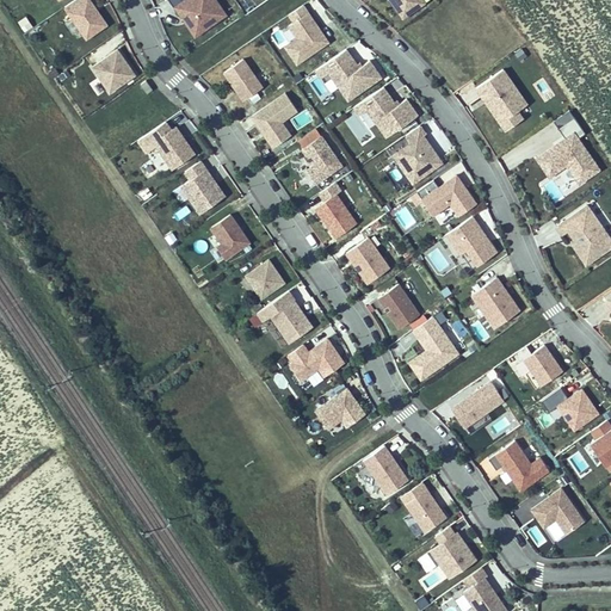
[(90,0),(78,0),(67,8),(88,39),(109,26),(98,11),(90,0)]
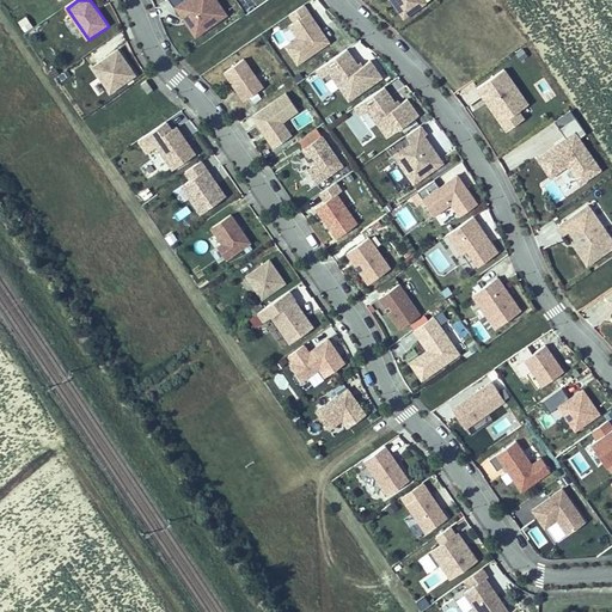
[(166,0),(173,8),(175,7),(181,17),(194,36),(225,14),(214,0),(166,0)]
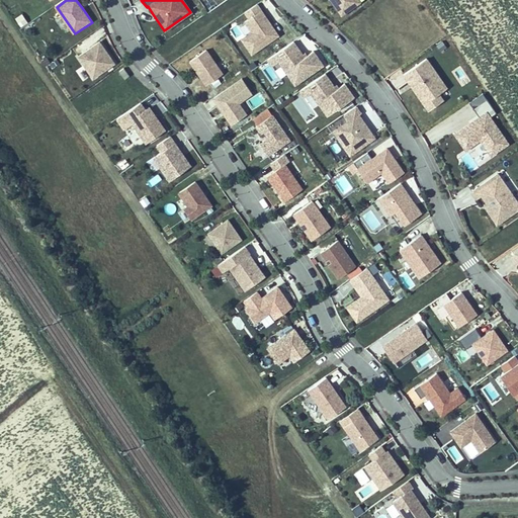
[(328,0),(332,5),(335,3),(342,14),(357,4),(354,0),(328,0)]
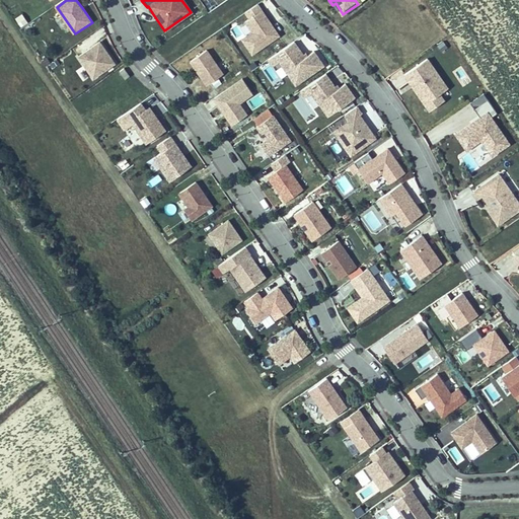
[(244,12),(249,19),(244,21),(252,32),(245,36),(241,40),(251,54),(278,36),(268,21),(261,11),(256,5),(244,12)]
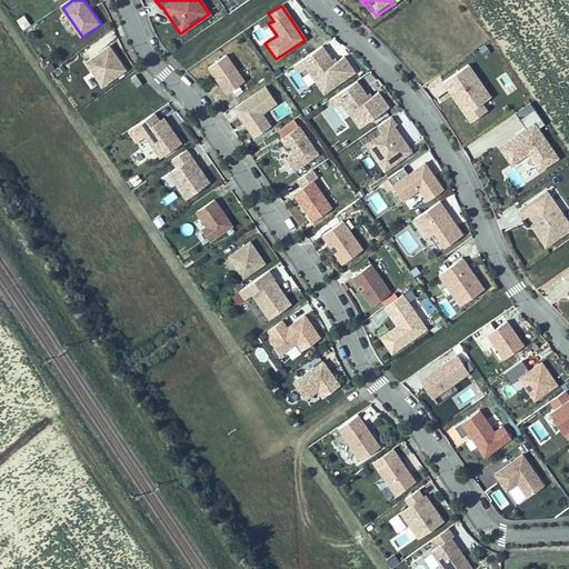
[(16,18),(21,29),(30,25),(25,13),(16,18)]
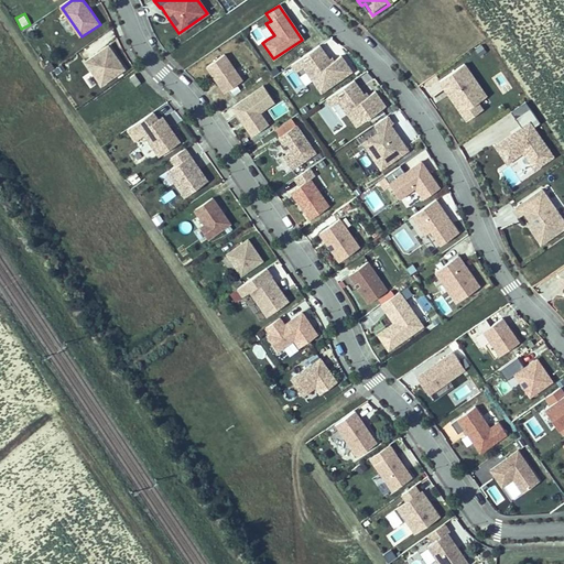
[(274,35),(266,23),(259,29),(267,40),(274,35)]
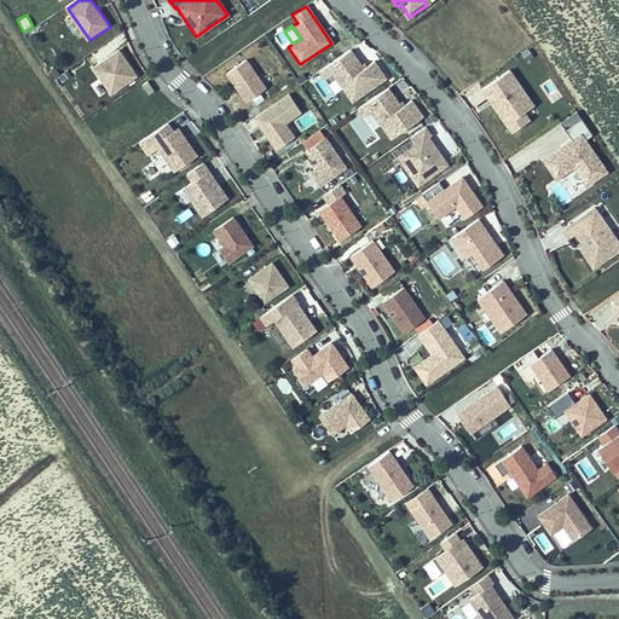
[(525,61),(533,57),(528,47),(520,51),(525,61)]
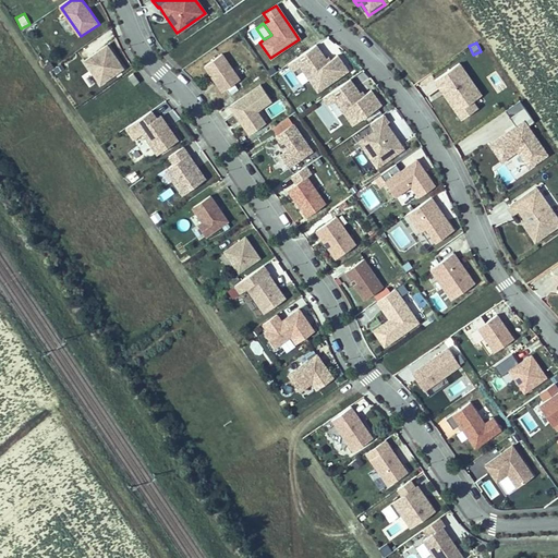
[(108,45),(85,61),(100,84),(124,68),(116,56),(108,45)]
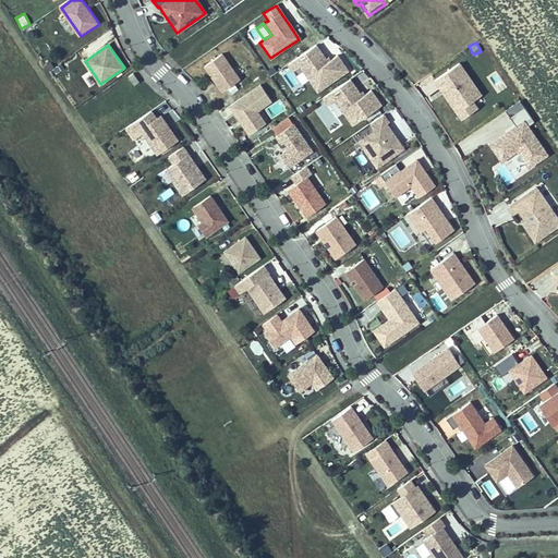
[(317,45),(294,59),(317,92),(347,72),(337,57),(327,62),(317,45)]
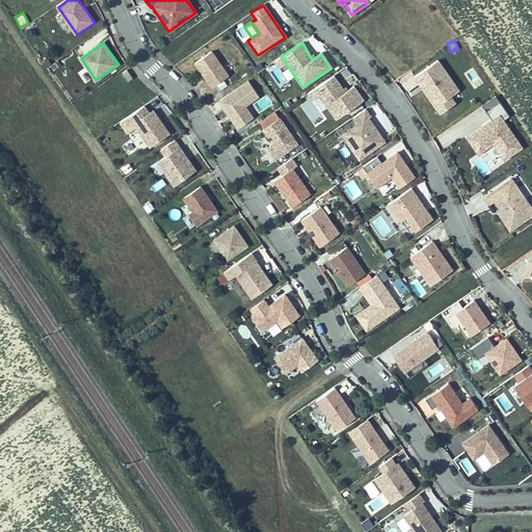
[(228,77),(211,52),(194,63),(202,75),(211,87),(228,77)]
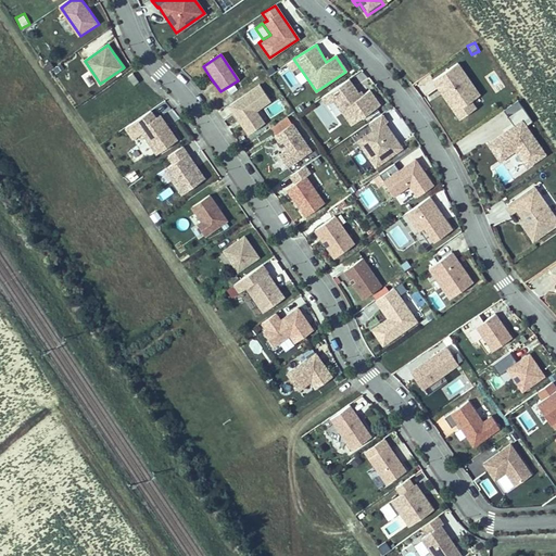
[(456,63),(430,80),(457,121),(483,102),(456,63)]
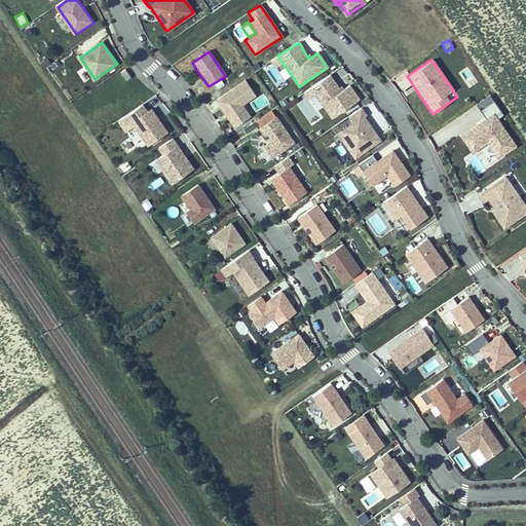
[(467,67),(458,73),(470,88),(478,82),(467,67)]
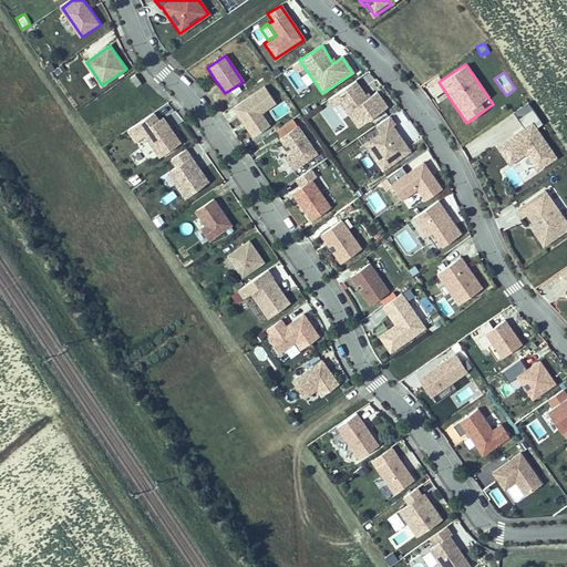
[(337,96),(358,127),(388,109),(378,93),(369,99),(357,82),(337,96)]
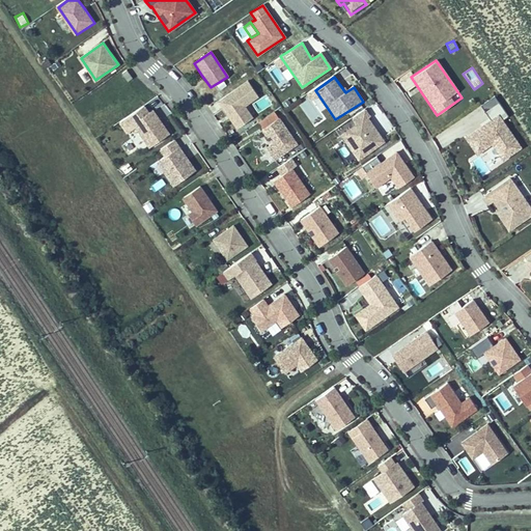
[(247,82),(218,101),(226,112),(236,128),(251,117),(243,106),(257,96),(247,82)]
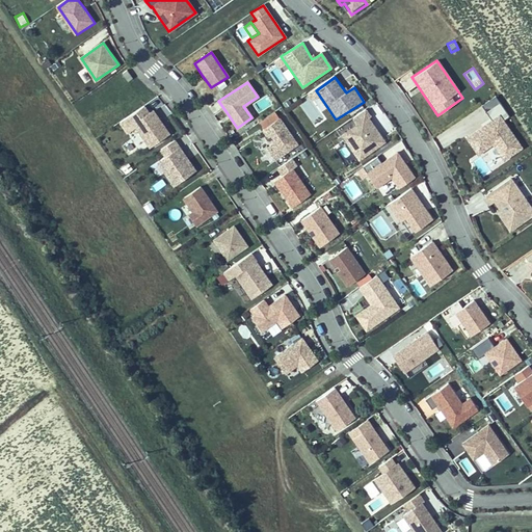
[(490,121),(464,138),(477,155),(485,150),(496,164),(523,148),(503,118),(507,116),(493,98),(480,106),(490,121)]
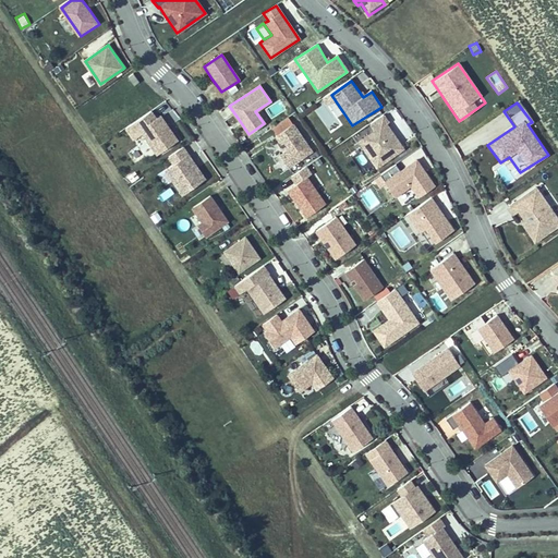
[(150,112),(134,123),(157,156),(178,142),(164,122),(161,123),(159,124),(150,112)]
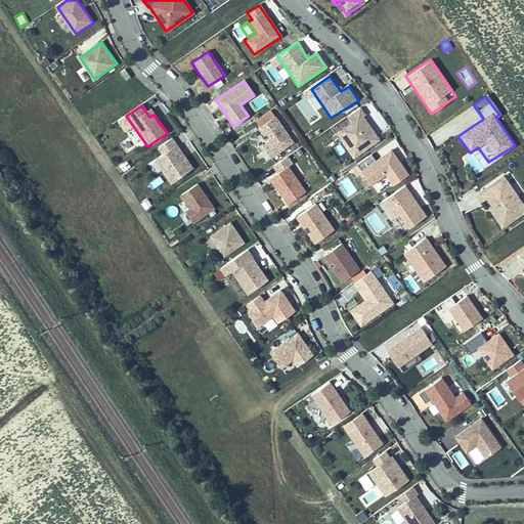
[(336,133),(352,157),(377,140),(361,117),(363,115),(358,108),(347,117),(351,123),(336,133)]
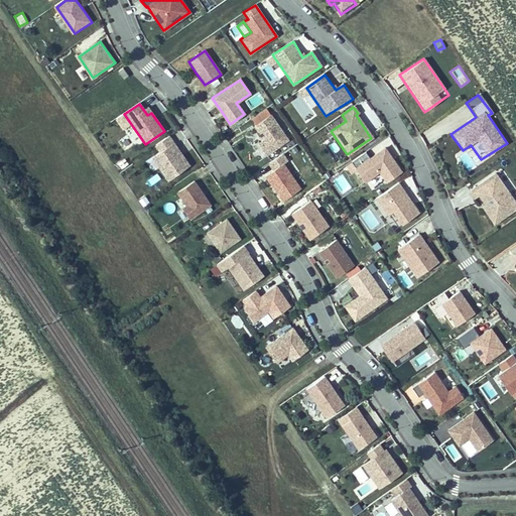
[(270,116),(254,126),(258,132),(264,141),(258,145),(265,155),(287,141),(270,116)]
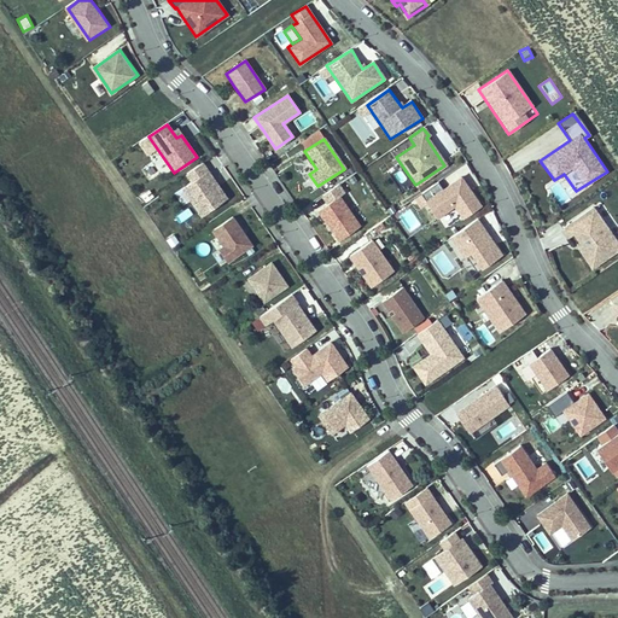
[(181,190),(199,216),(225,199),(216,186),(200,164),(186,175),(190,184),(181,190)]
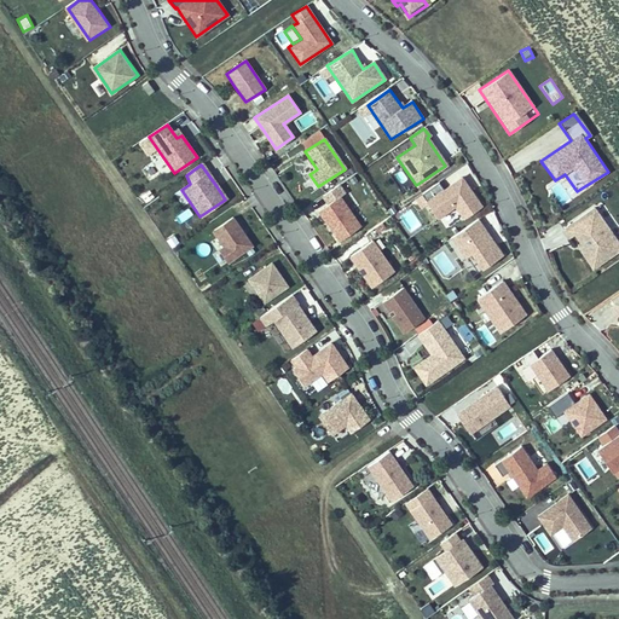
[(438,218),(456,206),(464,219),(481,207),(462,179),(445,191),(439,183),(422,195),(438,218)]
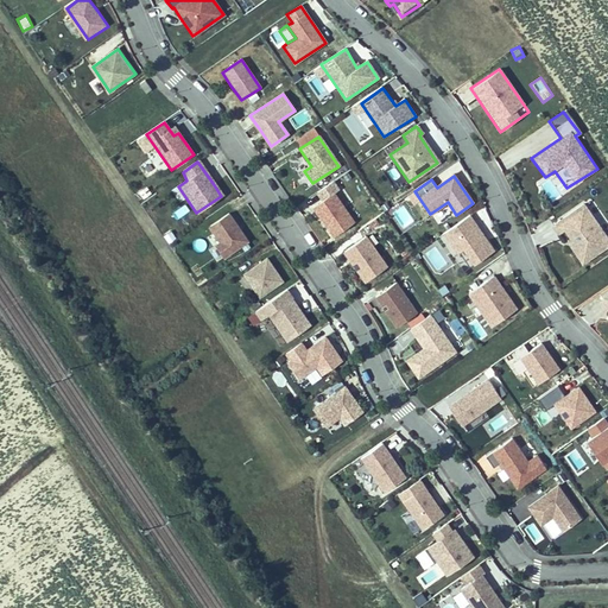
[(337,190),(333,183),(317,194),(322,201),(314,208),(318,215),(334,236),(354,223),(334,194),(337,190)]
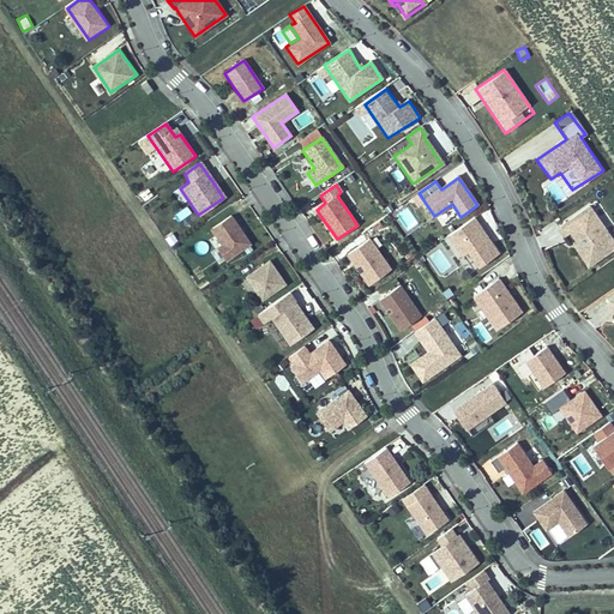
[(179,221),(191,210),(185,203),(172,214),(179,221)]
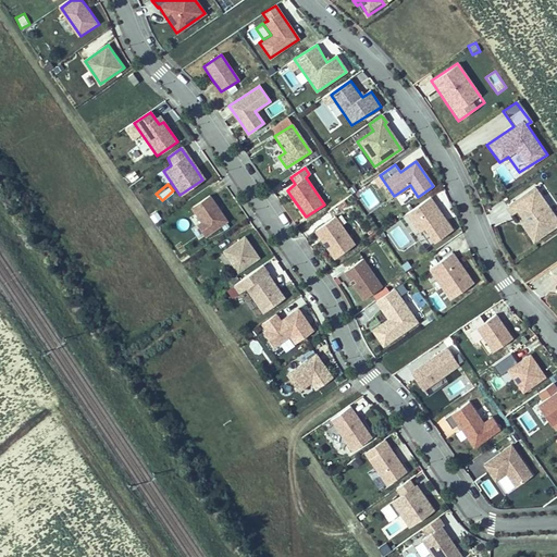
[(410,185),(394,196),(401,208),(418,197),(410,185)]
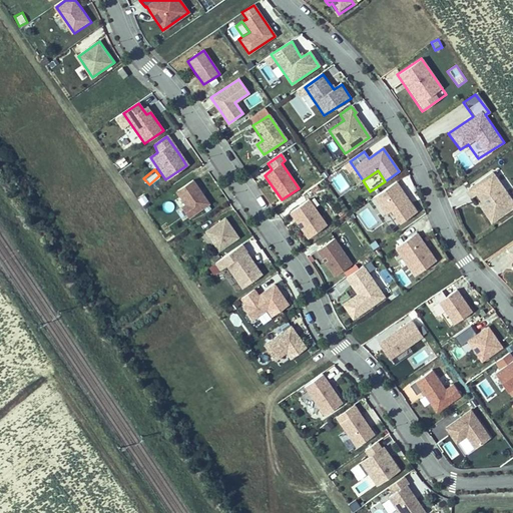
[(330,176),(336,192),(348,188),(343,171),(330,176)]
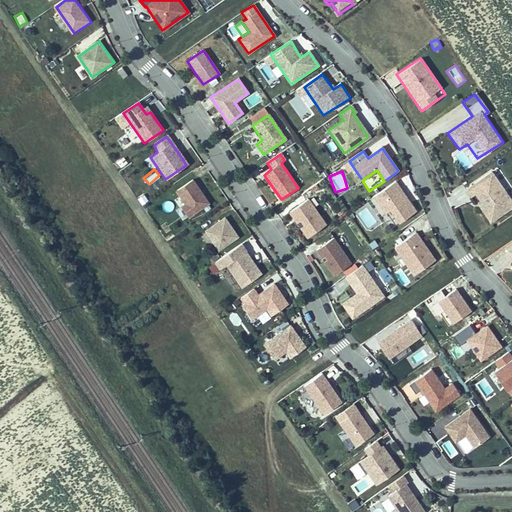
[(471,197),(476,194),(481,201),(482,200),(485,204),(481,207),(491,222),(511,207),(511,201),(505,191),(502,186),(497,179),(492,172),(466,190),(471,197)]
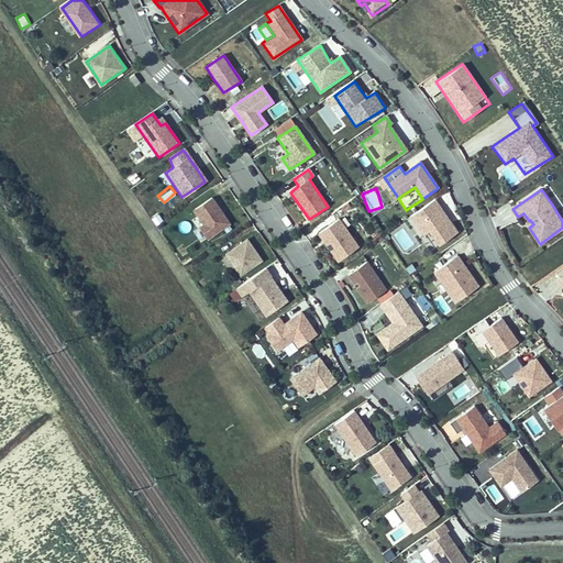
[(211,198),(192,210),(202,224),(198,228),(206,239),(229,224),(219,210),(211,198)]
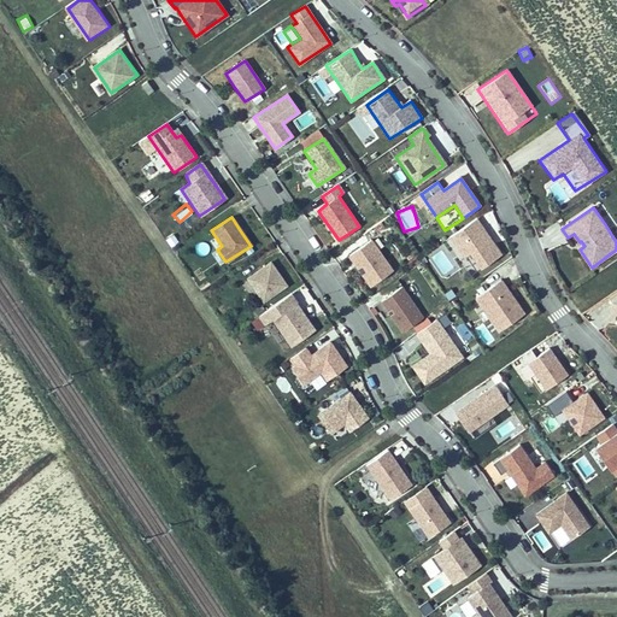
[(491,239),(476,218),(450,236),(464,258),(470,253),(481,269),(501,254),(491,239)]
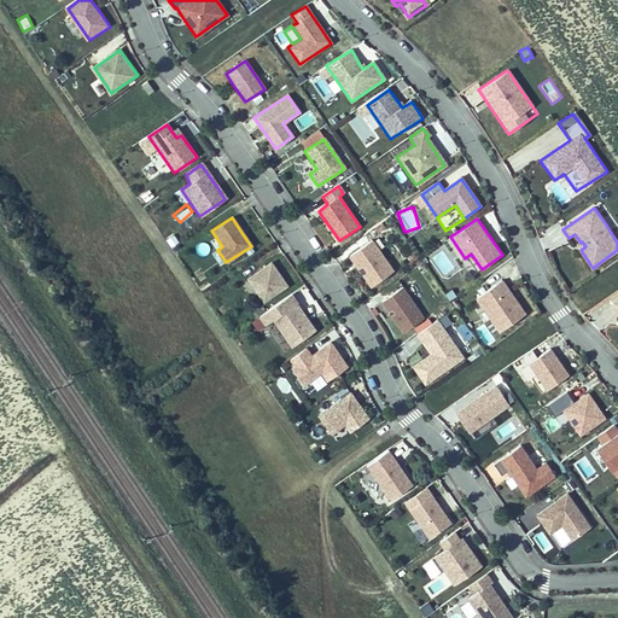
[(371,242),(349,256),(355,266),(371,287),(392,273),(371,242)]
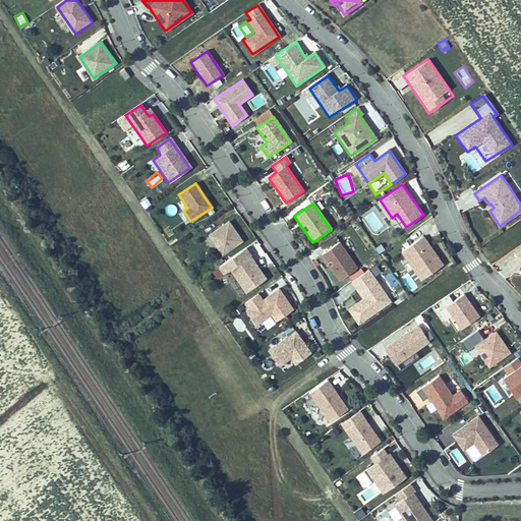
[(234,230),(229,221),(210,234),(223,253),(241,240),(234,230)]
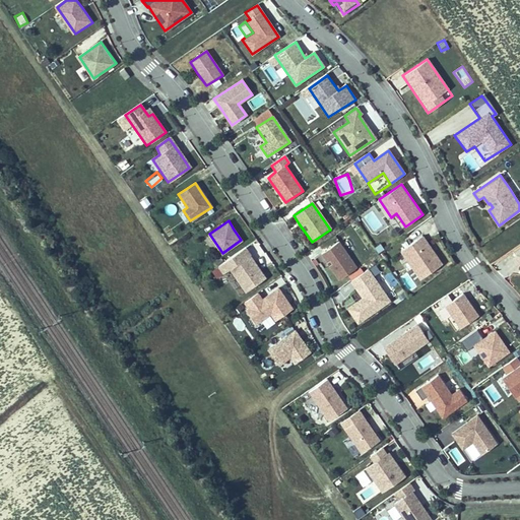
[(399,251),(418,279),(440,265),(428,248),(420,238),(399,251)]
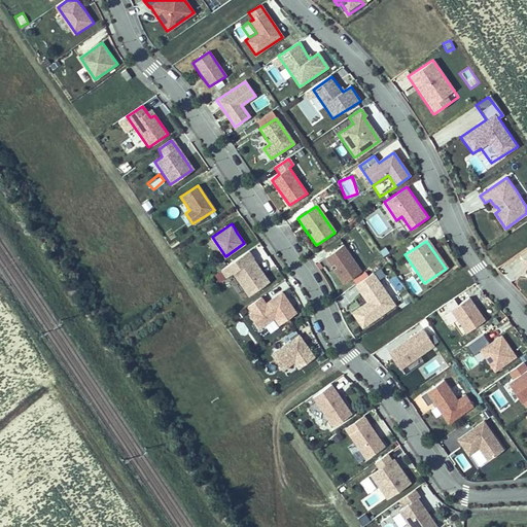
[(343,246),(325,258),(330,267),(343,284),(360,273),(343,246)]
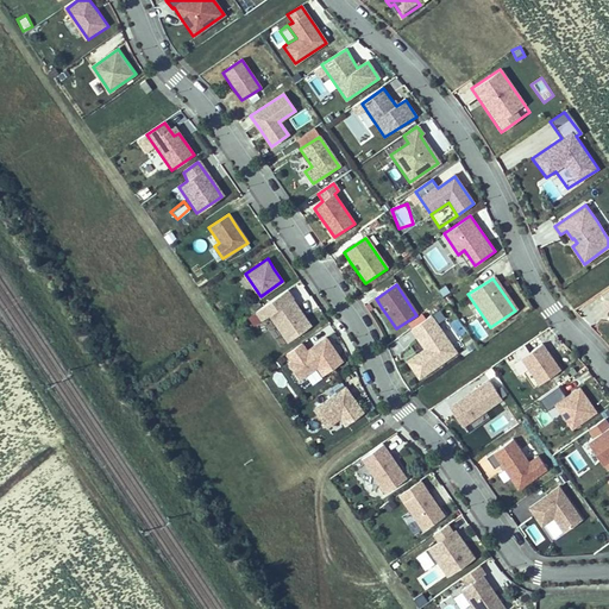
[(435,287),(422,296),(432,309),(445,300),(435,287)]
